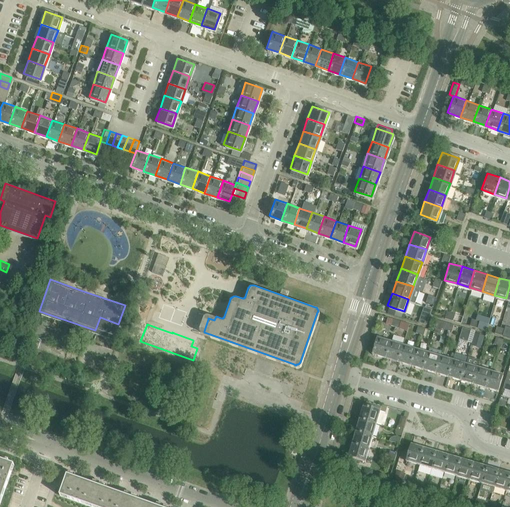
[(462,324),(458,336),(463,338),(467,326),(462,324)]
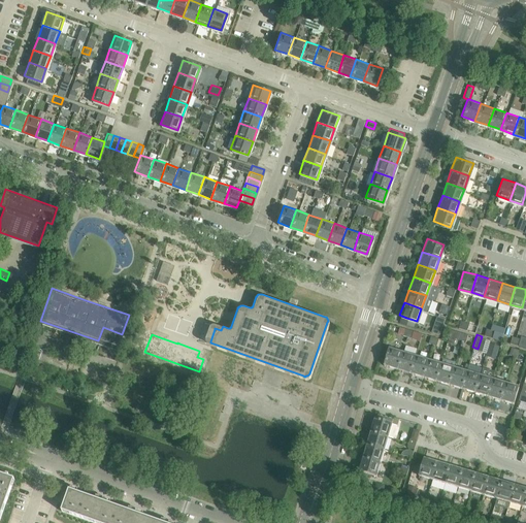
[(383,362),(396,366),(401,349),(388,345),(383,362)]
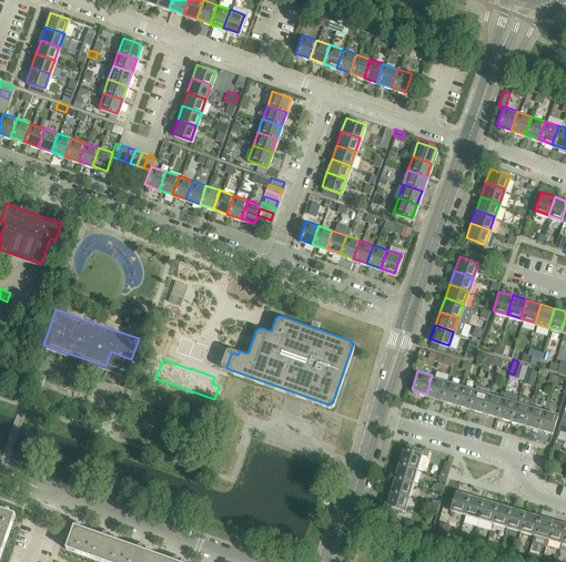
[(445,379),(432,375),(426,394),(440,398),(445,379)]
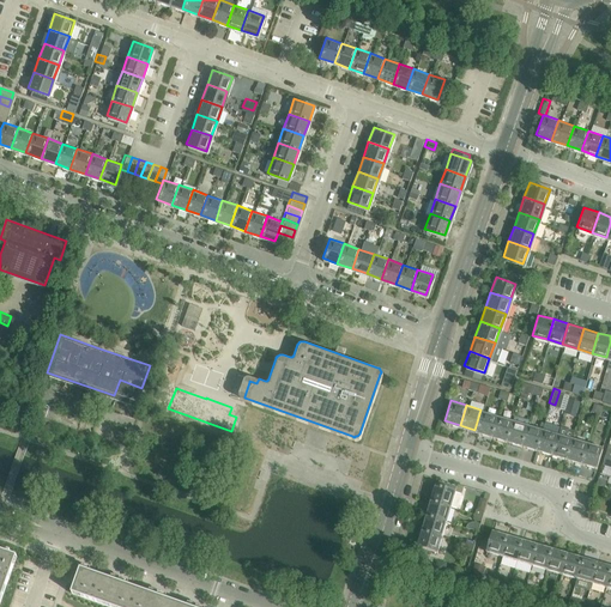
[(496,414),(481,410),(475,430),(490,433),(496,414)]
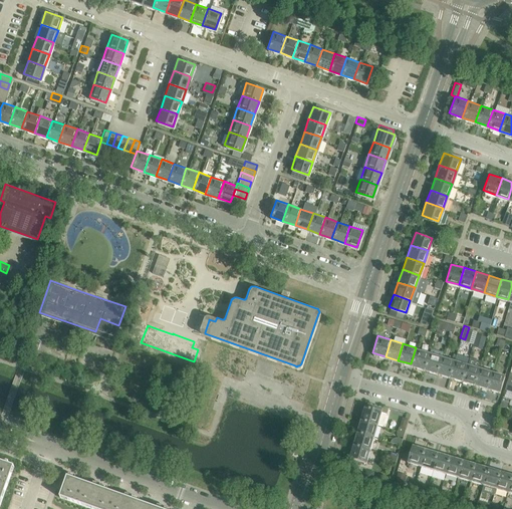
[(428,350),(416,347),(411,363),(423,367),(428,350)]
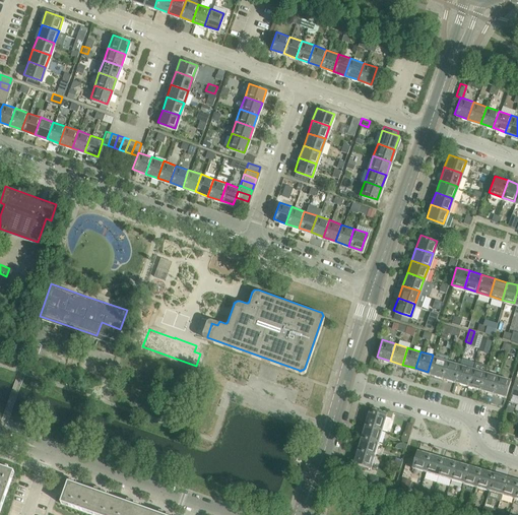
[(446,359),(433,355),(428,372),(441,376),(446,359)]
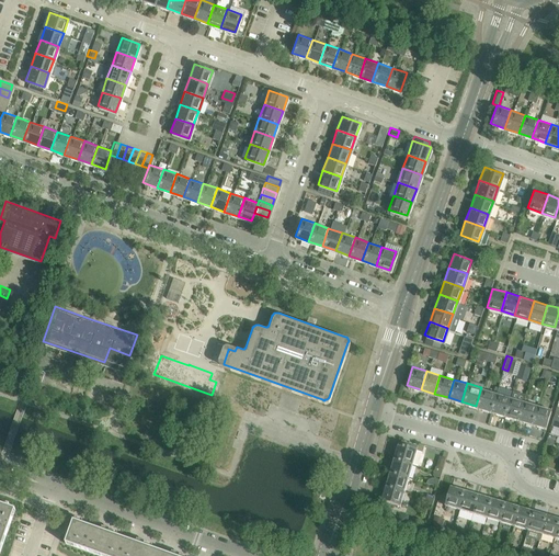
[(494,392),(481,387),(476,406),(489,410),(494,392)]
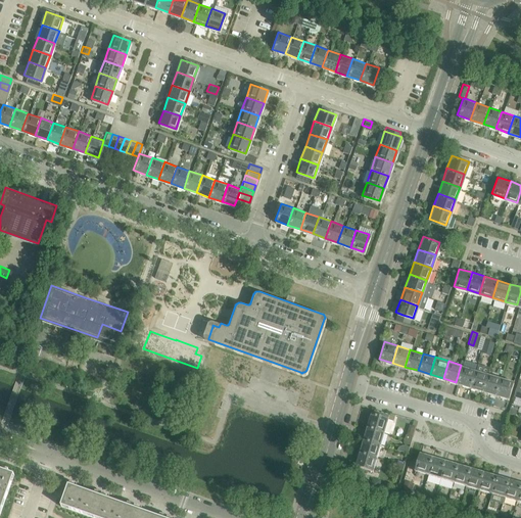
[(474,368),(461,365),(456,382),(469,385),(474,368)]
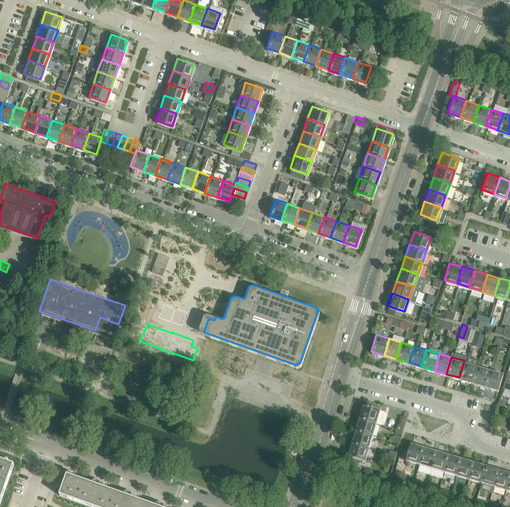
[(476,364),(464,360),(459,377),(471,381),(476,364)]
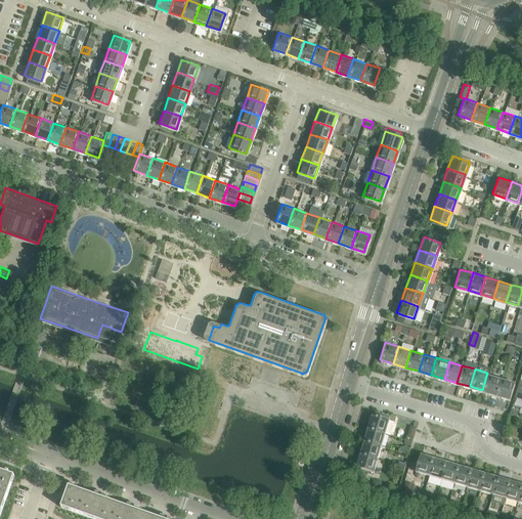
[(501,377),(487,373),(482,390),(495,394),(501,377)]
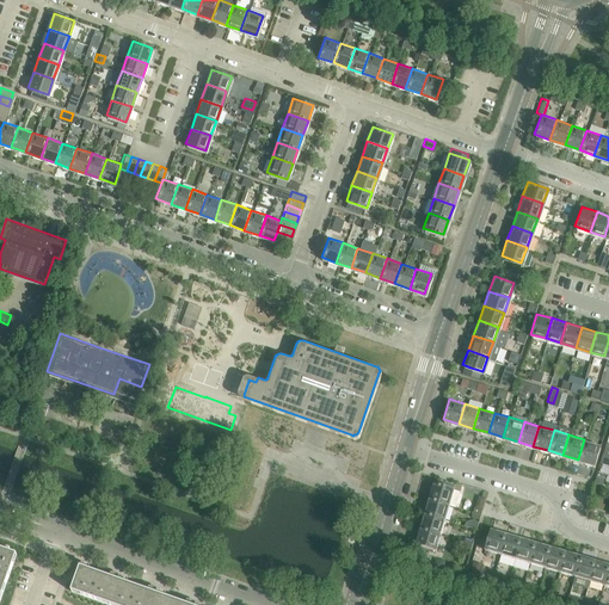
[(598,443),(584,439),(578,460),(592,463),(598,443)]
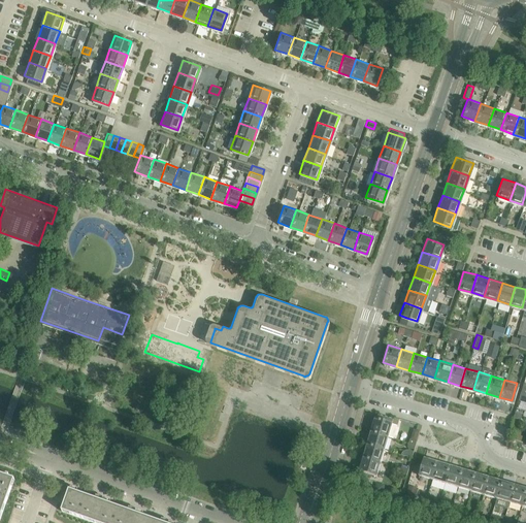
[(392,416),(376,411),(375,416),(391,420),(392,416)]
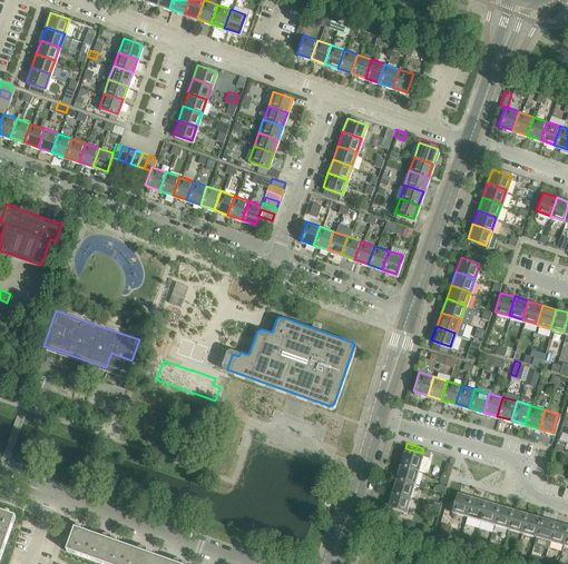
[(423,470),(427,455),(422,453),(405,448),(403,447),(399,463),(418,467),(423,470)]
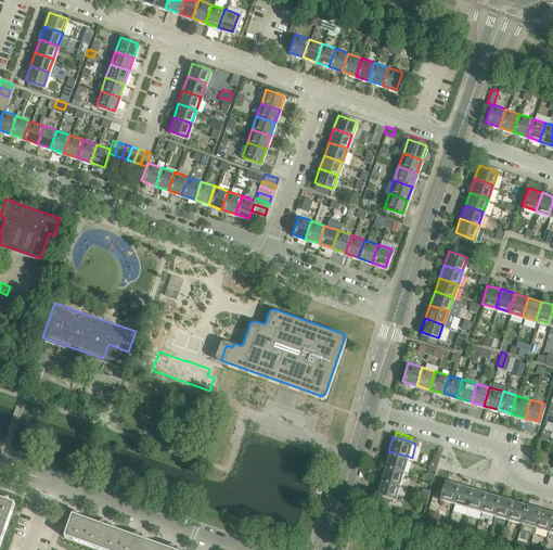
[(407,456),(388,451),(384,464),(402,470),(407,456)]
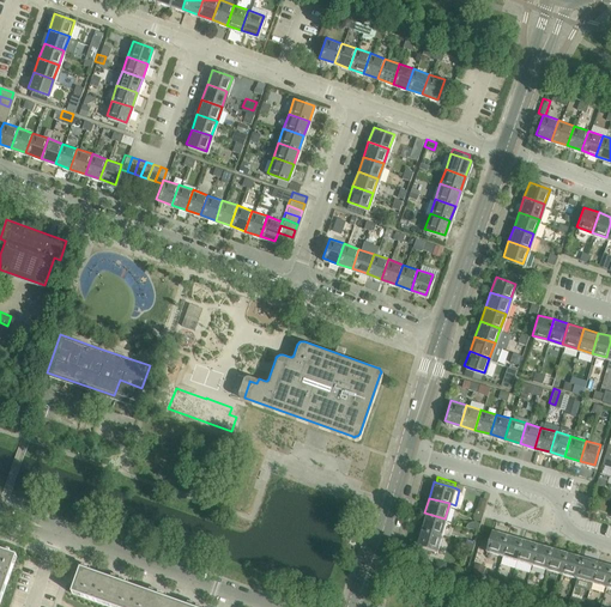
[(445,519),(424,513),(421,527),(441,533),(445,519)]
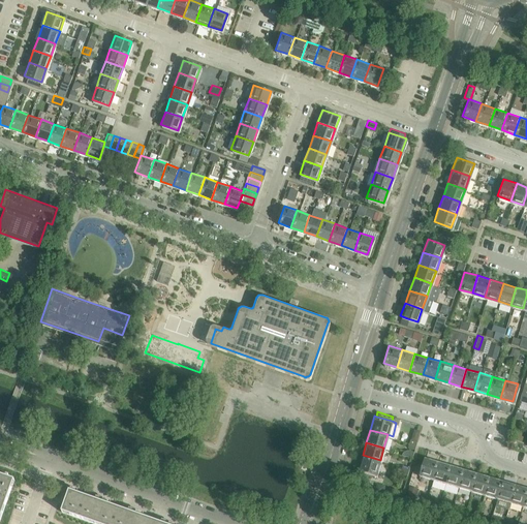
[(380,460),(363,455),(359,468),(376,473),(380,460)]
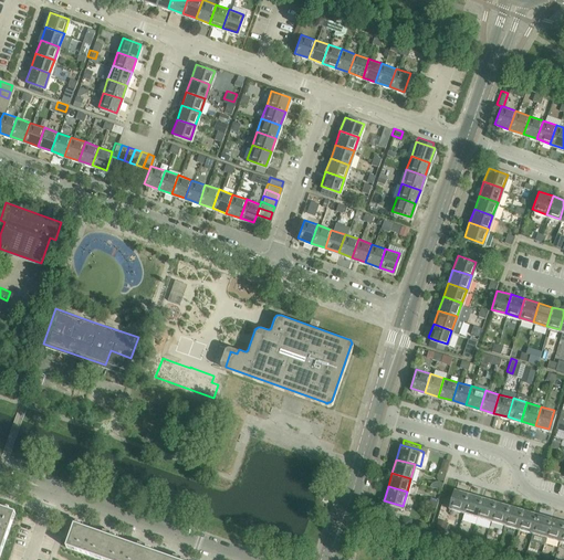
[(448,506),(462,510),(468,492),(453,487),(448,506)]
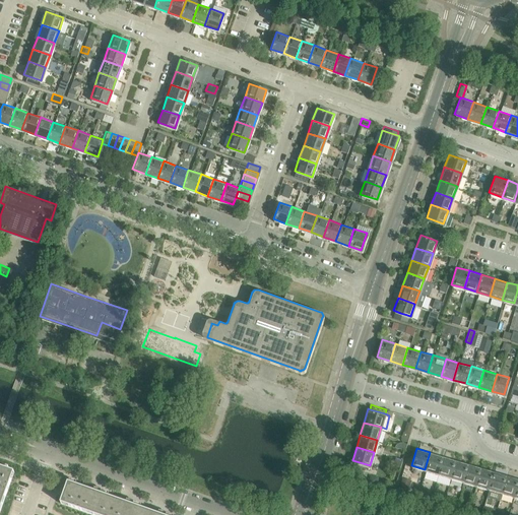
[(442,455),(430,452),(425,469),(437,472),(442,455)]
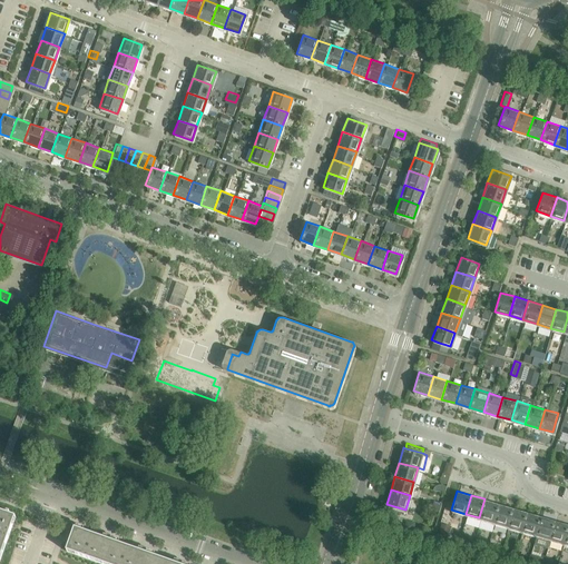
[(498,503),(485,498),(479,517),(493,522),(498,503)]
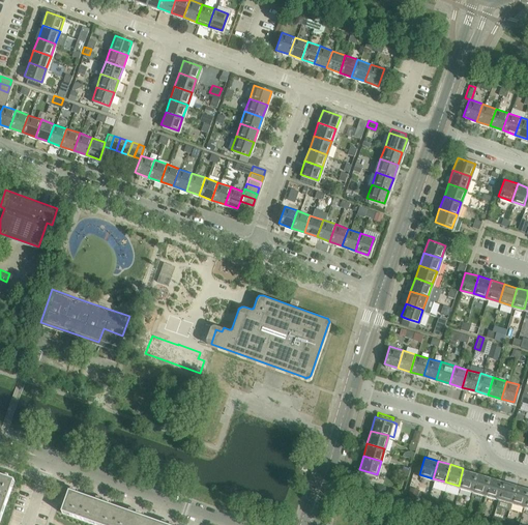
[(476,472),(463,468),(459,486),(471,490),(476,472)]
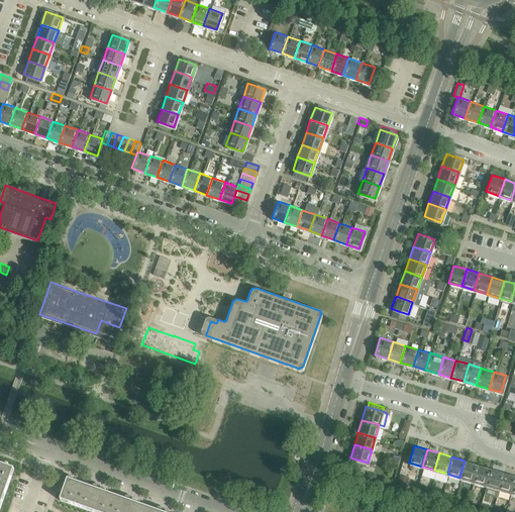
[(478,465),(465,461),(459,478),(473,482),(478,465)]
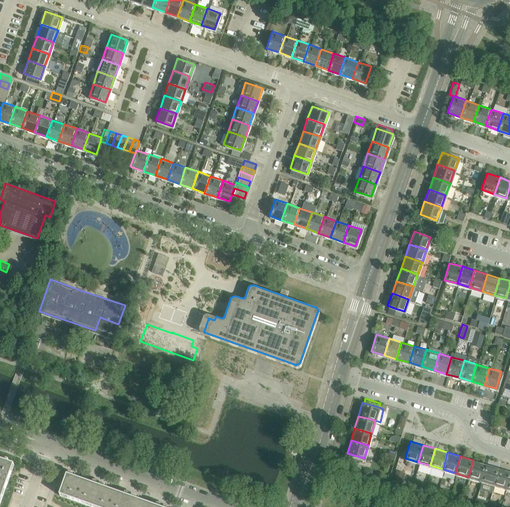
[(0,493),(1,494),(12,461),(0,457),(0,493)]
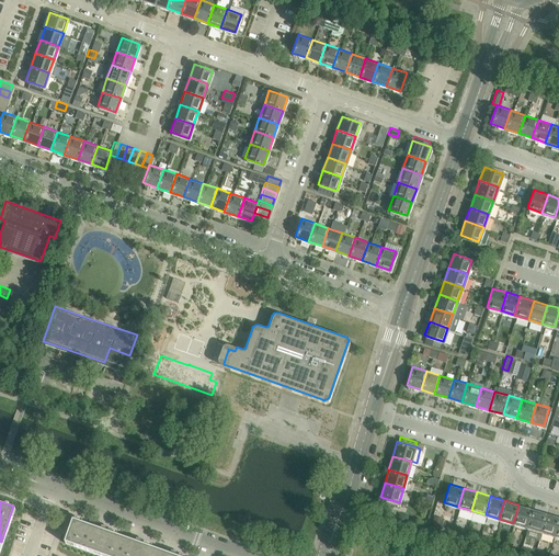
[(532,508),(518,505),(513,523),(526,526),(532,508)]
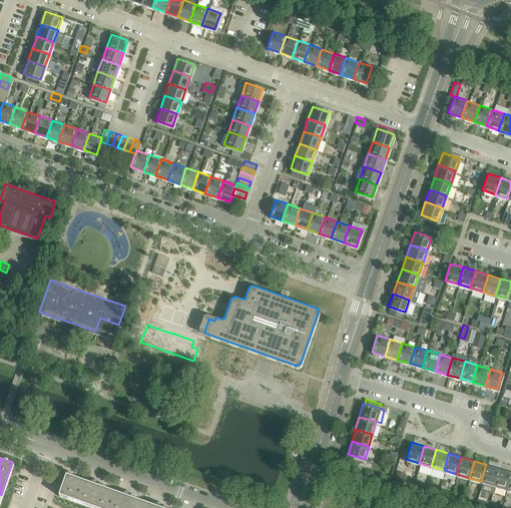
[(498,468),(486,464),(481,481),(493,485),(498,468)]
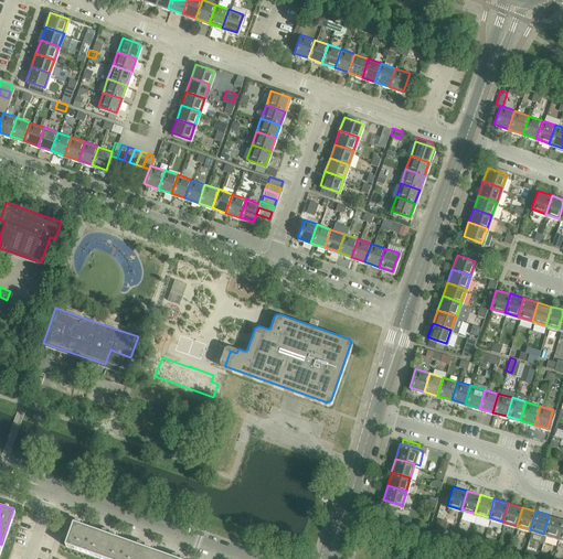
[(562,518),(549,515),(543,534),(556,537),(562,518)]
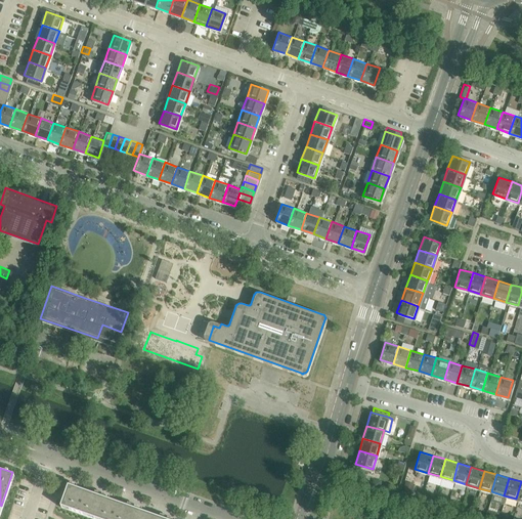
[(60,504),(93,516),(100,495),(68,483),(60,504)]
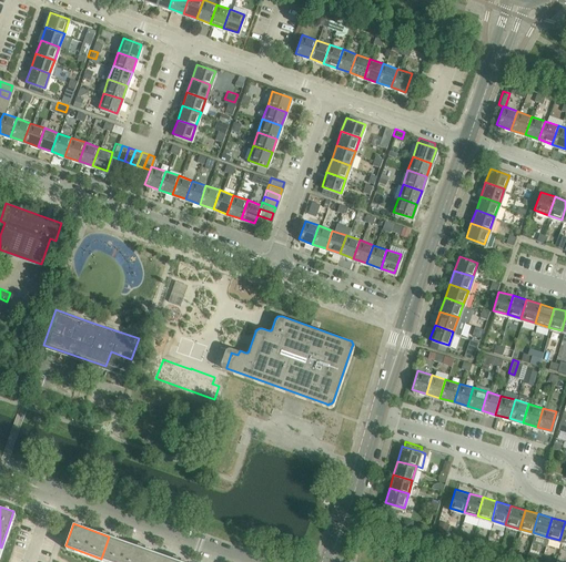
[(139,561),(144,549),(109,537),(101,559),(111,561),(139,561)]
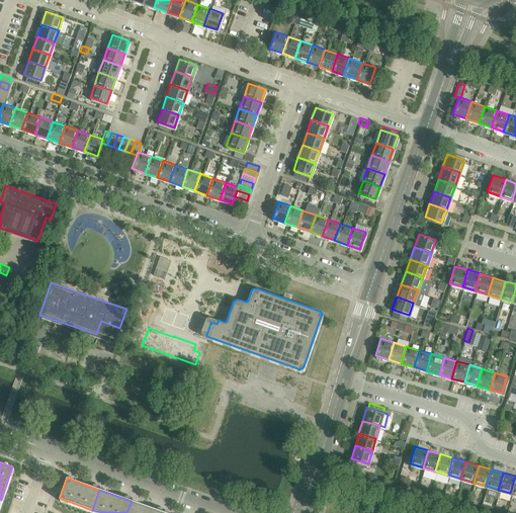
[(163,512),(164,512),(132,501),(126,512),(163,512)]
